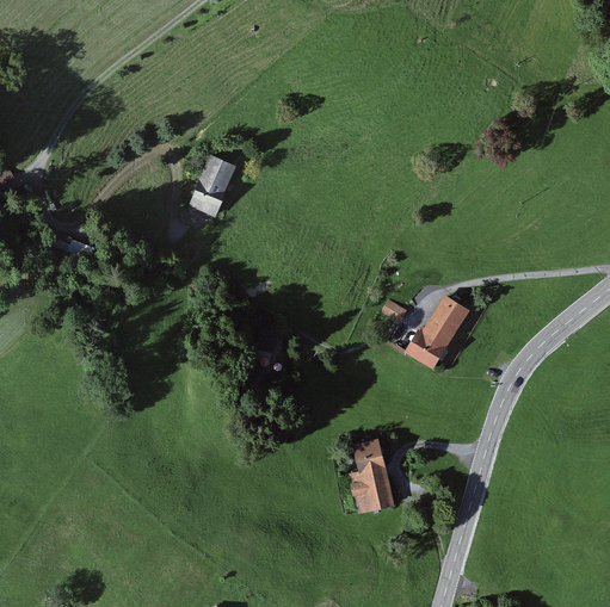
[(238,166),(211,154),(189,204),(215,215),(238,166)]
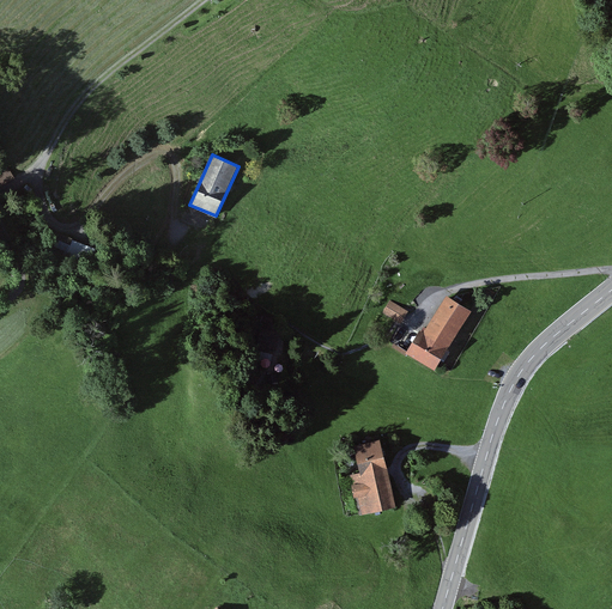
[(468,315),(444,298),(408,347),(431,364),(468,315)]
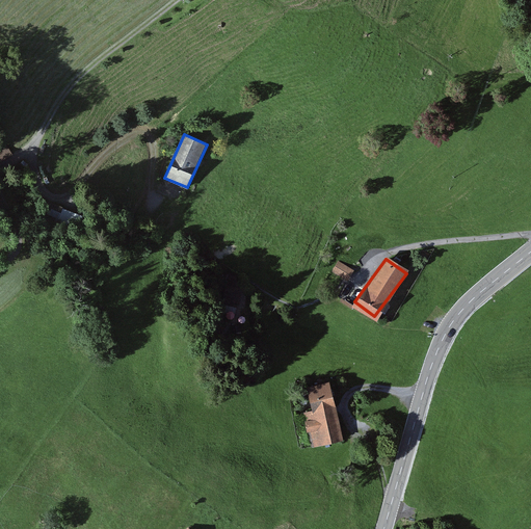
[(336,272),(348,280),(353,270),(342,263),(336,272)]
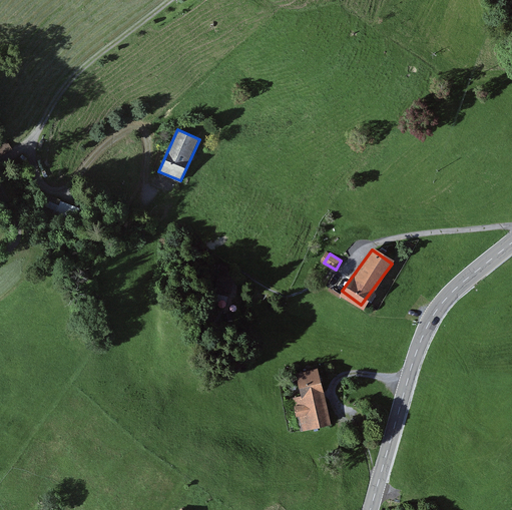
[(216,295),(228,296),(230,282),(218,281),(216,295)]
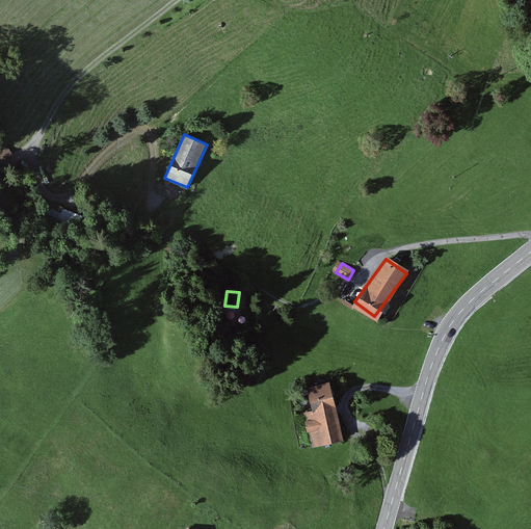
[(246,379),(259,376),(254,358),(242,361),(246,379)]
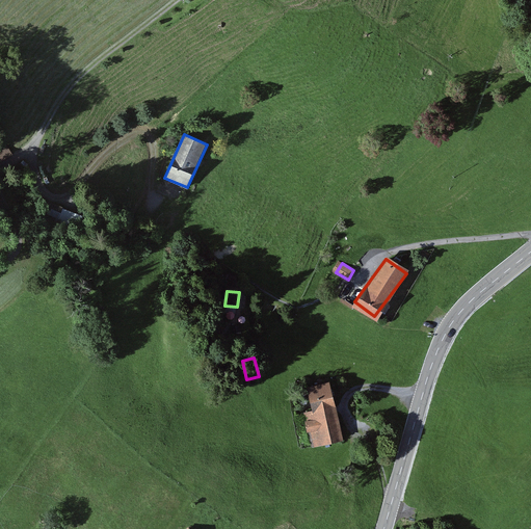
[(341,433),(326,380),(301,388),(316,441),(341,433)]
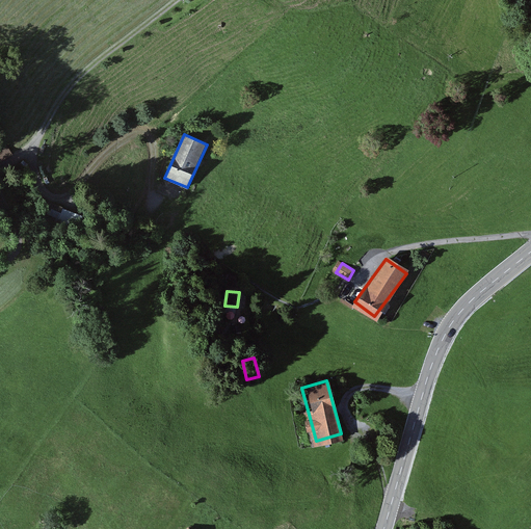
All buildings are outlined.
